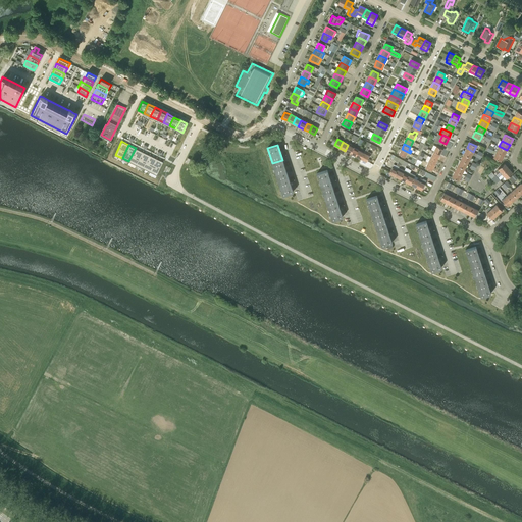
[(348,145),(345,151),(351,153),(354,147),(348,145)]
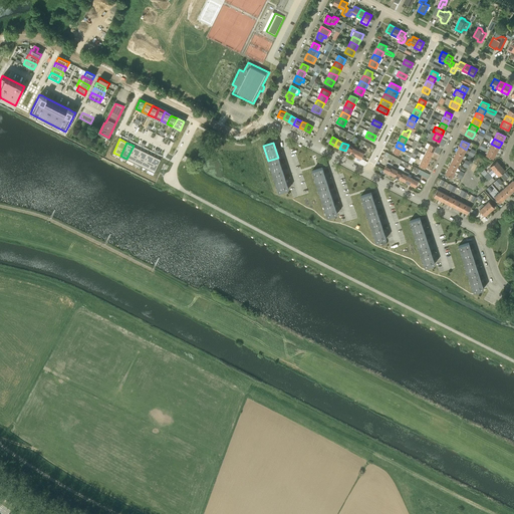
[(499,148),(491,144),(489,143),(487,146),(488,146),(486,149),(489,150),(496,154),(499,148)]
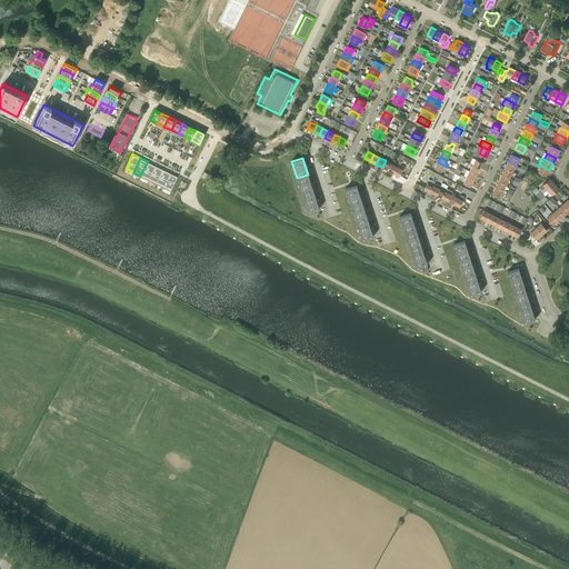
[(476,159),(472,166),(479,169),(482,162),(476,159)]
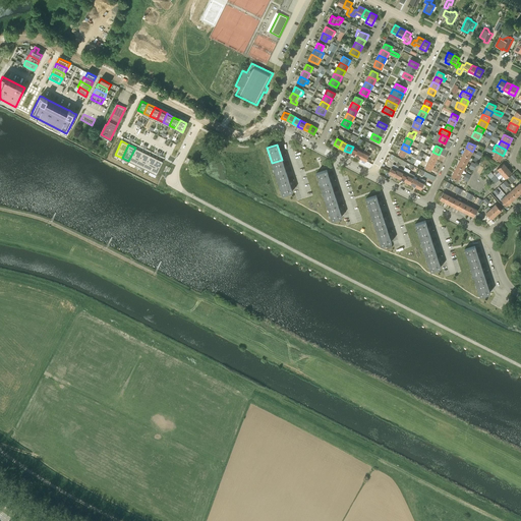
[(353,147),(350,153),(355,156),(358,150),(353,147)]
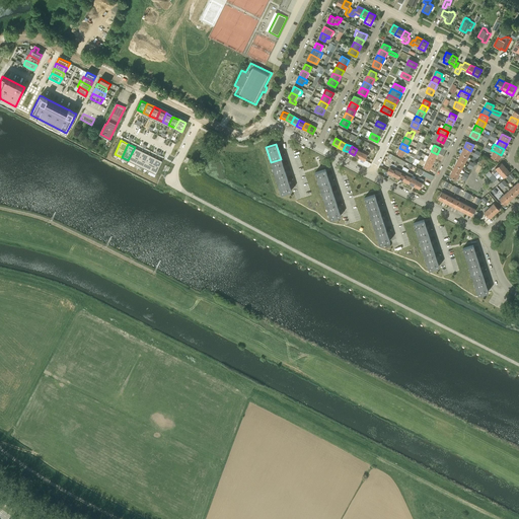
[(135,147),(128,160),(135,164),(142,151),(135,147)]
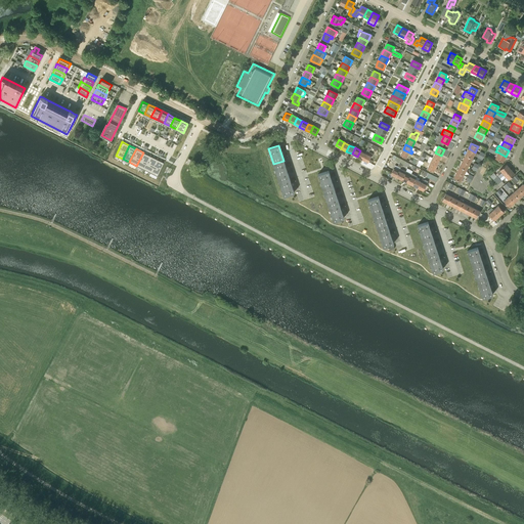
[(475,153),(469,148),(466,155),(473,158),(474,156),(477,157),(477,158),(482,160),(484,157),(479,155),(475,153)]
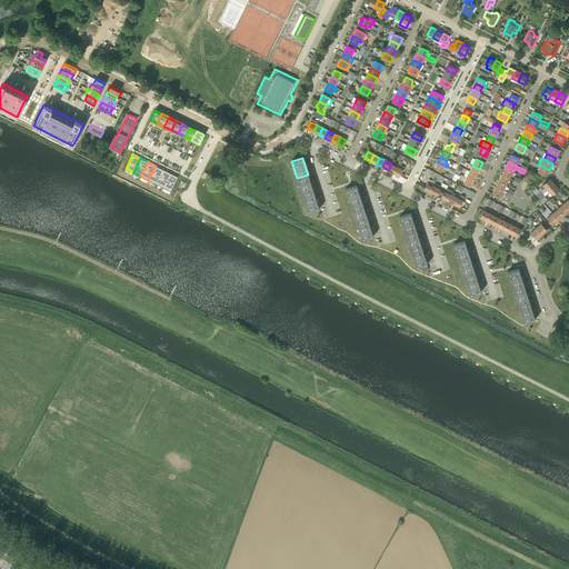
[(445,166),(438,162),(435,168),(441,171),(445,166)]
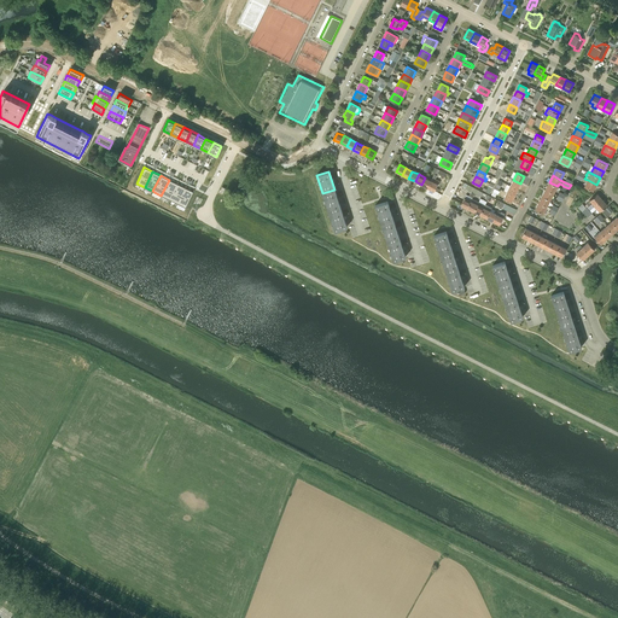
[(425,178),(421,185),(427,188),(431,181),(425,178)]
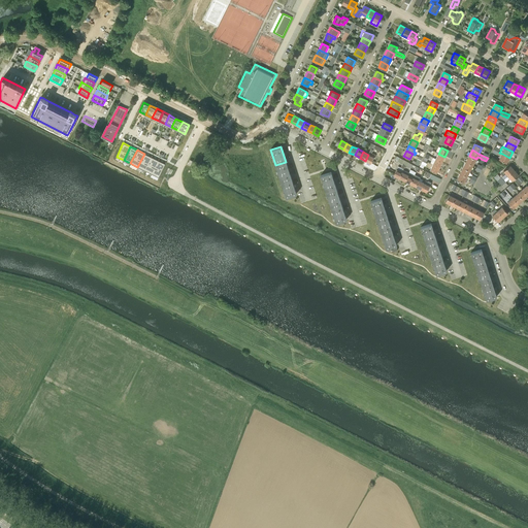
[(144,154),(137,167),(144,170),(151,157),(144,154)]
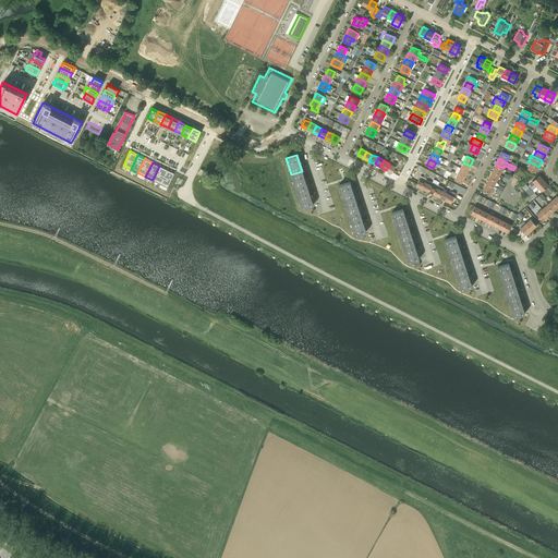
[(463,162),(461,168),(468,171),(470,166),(463,162)]
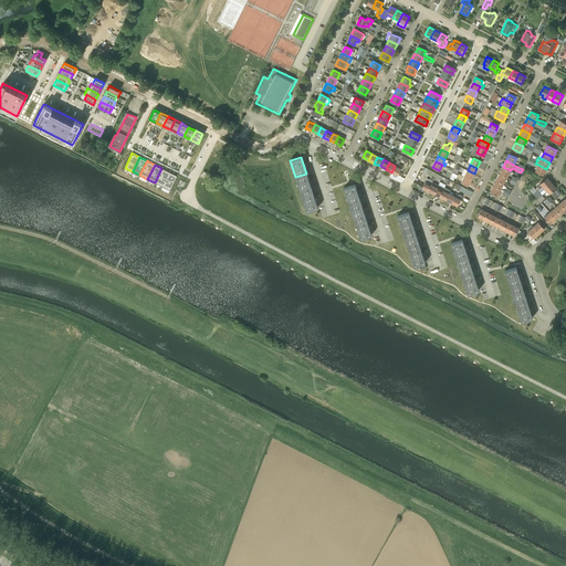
[(546,169),(538,165),(535,171),(543,175),(546,169)]
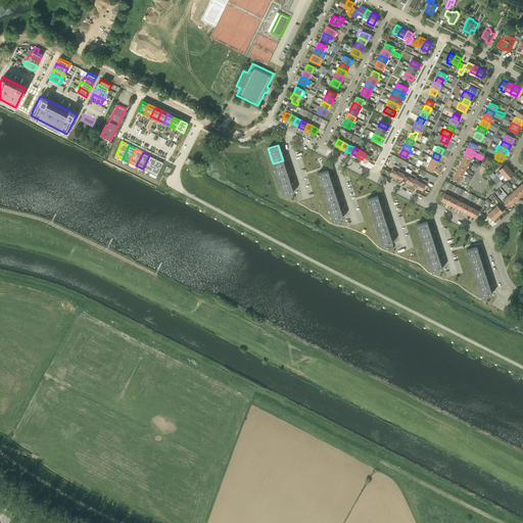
[(365,153),(362,159),(367,162),(371,156),(365,153)]
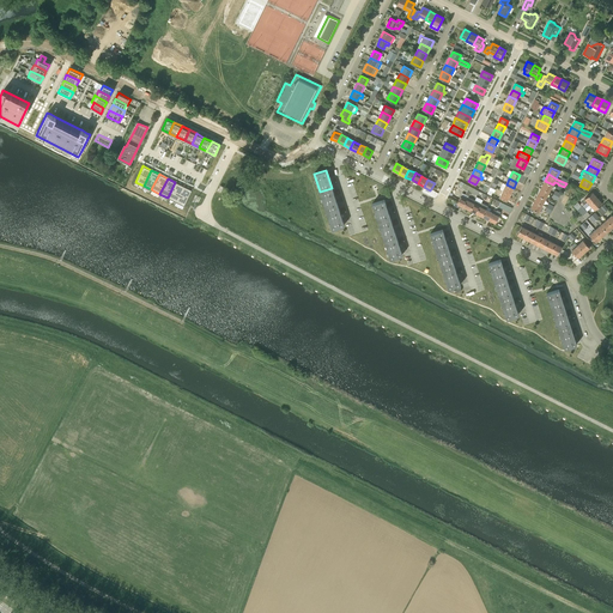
[(553,184),(545,181),(541,188),(550,192),(553,184)]
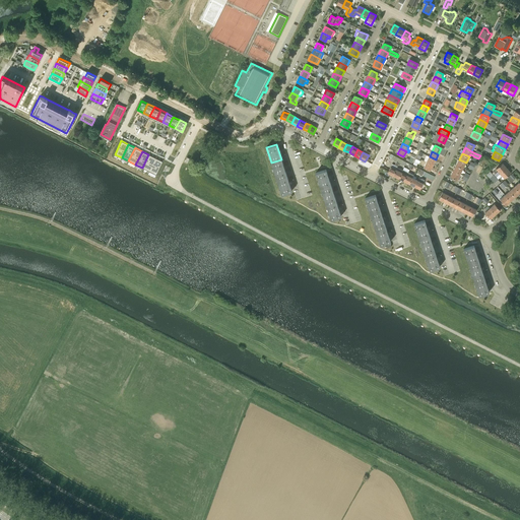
[(148,154),(142,168),(149,171),(155,157),(148,154)]
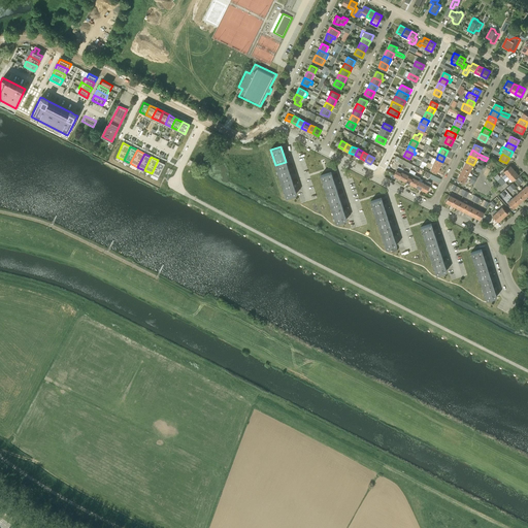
[(442,162),(436,159),(433,164),(439,167),(442,162)]
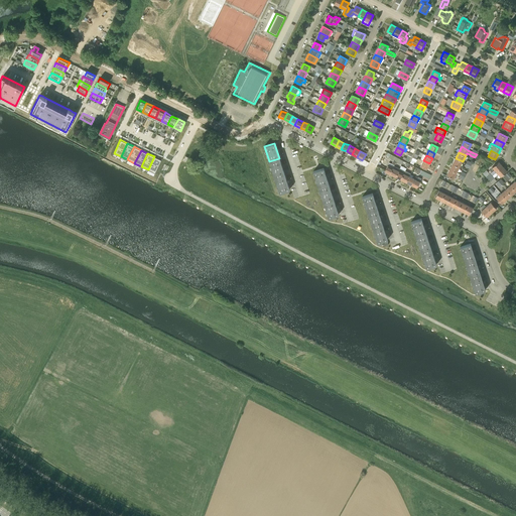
[(154,156),(148,169),(155,173),(161,160),(154,156)]
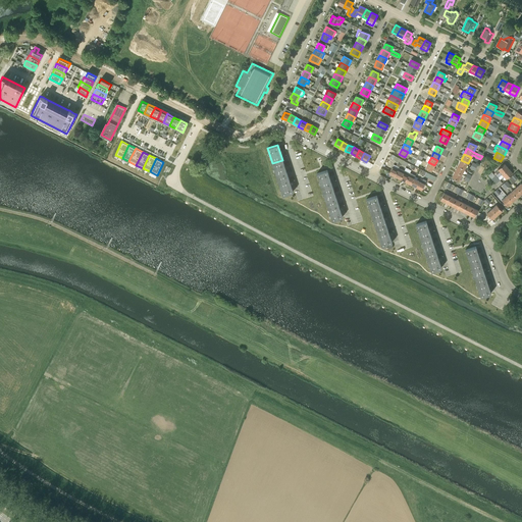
[(288,175),(282,160),(272,163),(277,179),(288,175)]
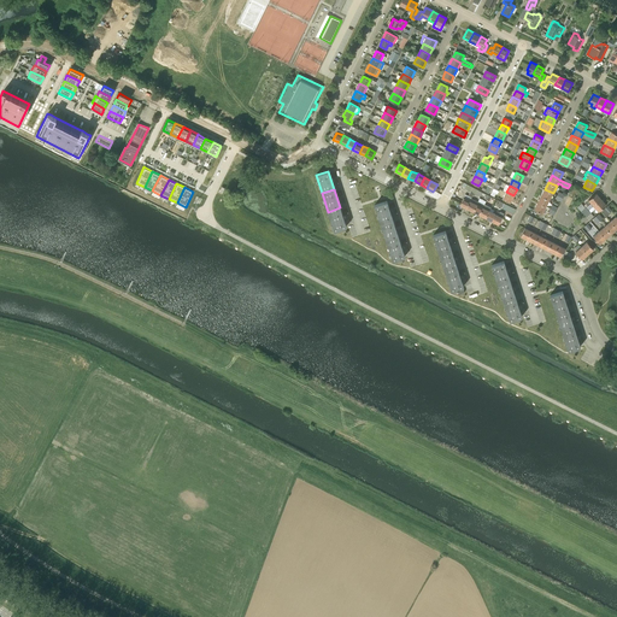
[(553,193),(545,189),(541,195),(550,200),(553,193)]
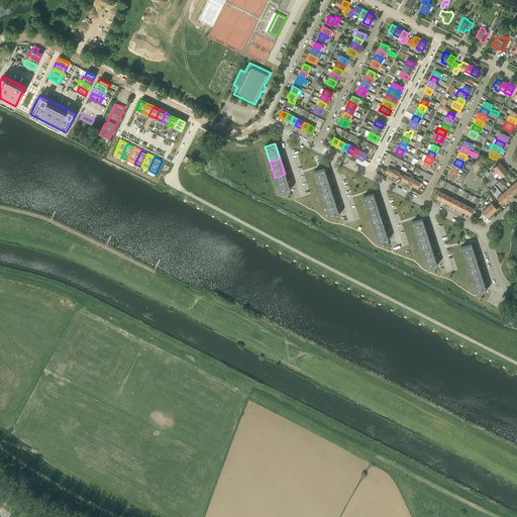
[(430,164),(424,161),(421,167),(427,170),(430,164)]
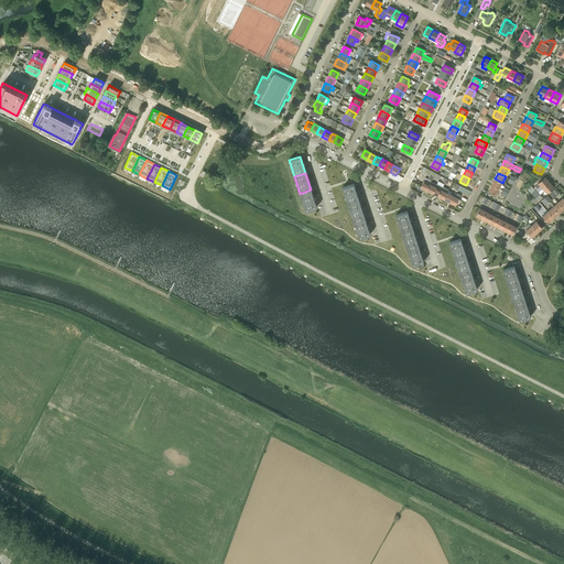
[(540,185),(542,188),(550,182),(544,176),(538,183),(540,185)]
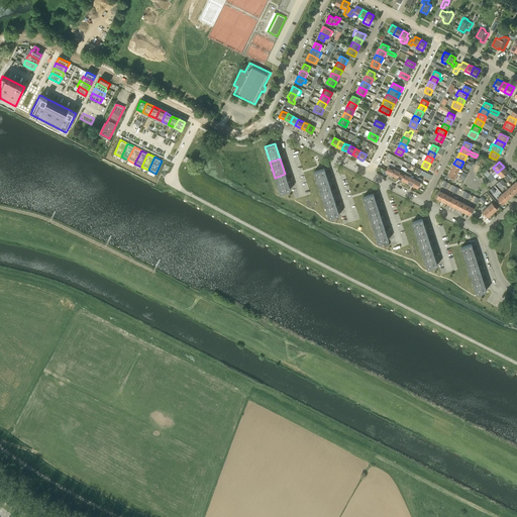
[(390,163),(387,169),(381,166),(380,168),(386,171),(386,172),(391,175),(395,167),(395,166),(390,163)]
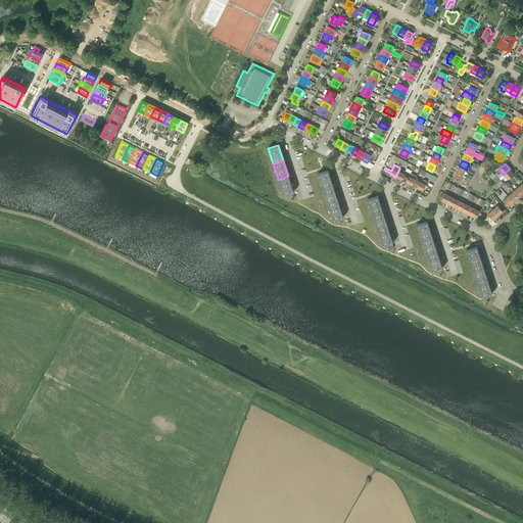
[(466,170),(459,165),(456,172),(463,175),(466,170)]
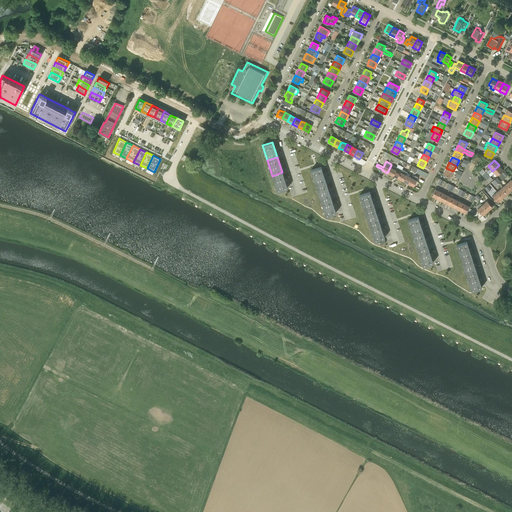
[(396,167),(391,165),(387,173),(392,175),(397,167),(396,167)]
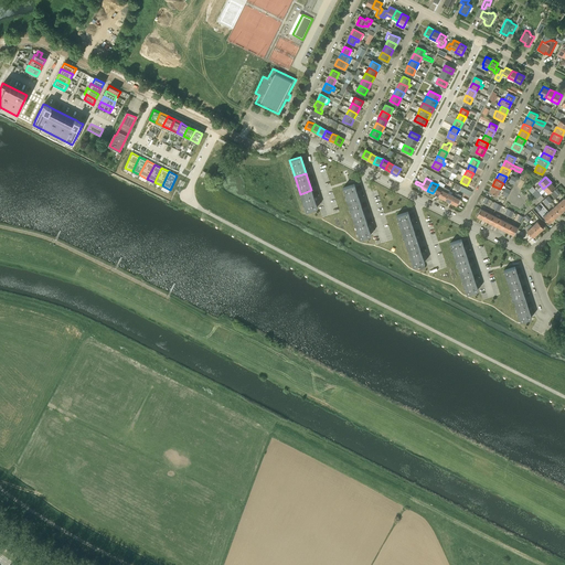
[(543,189),(548,193),(555,188),(551,182),(543,189)]
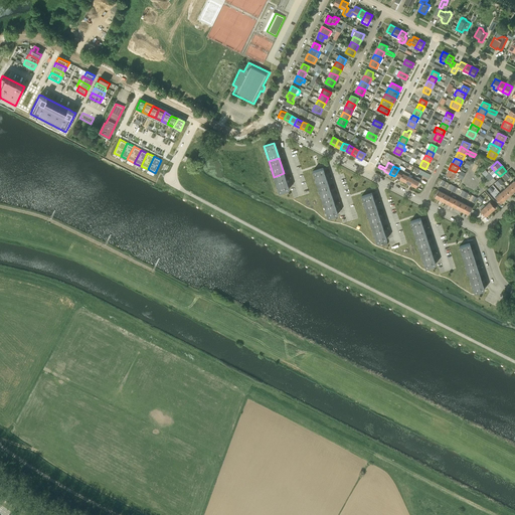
[(328,183),(325,175),(323,168),(313,171),(318,186),(328,183)]
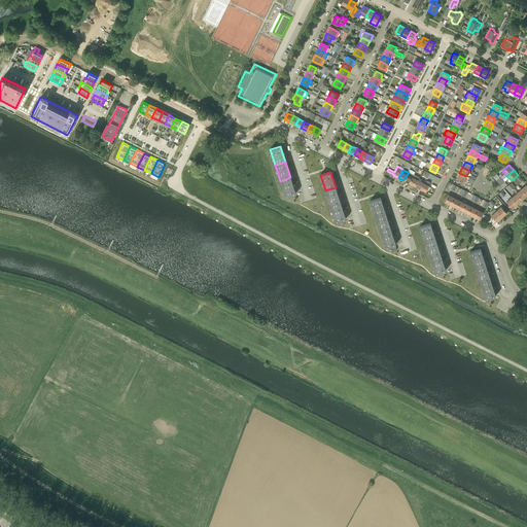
[(409,172),(403,180),(410,183),(413,177),(414,175),(411,173),(411,174),(409,172)]
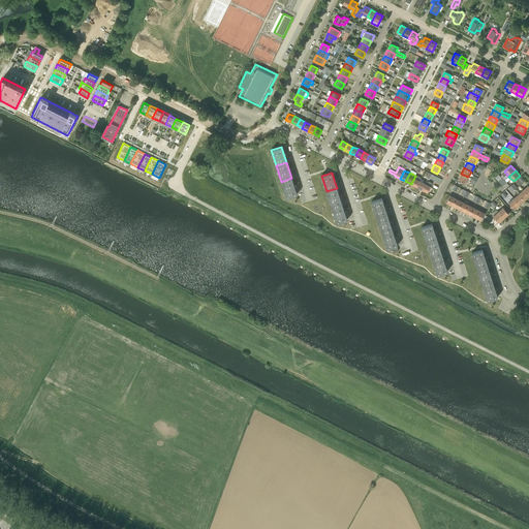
[(468,177),(461,174),(458,179),(465,183),(468,177)]
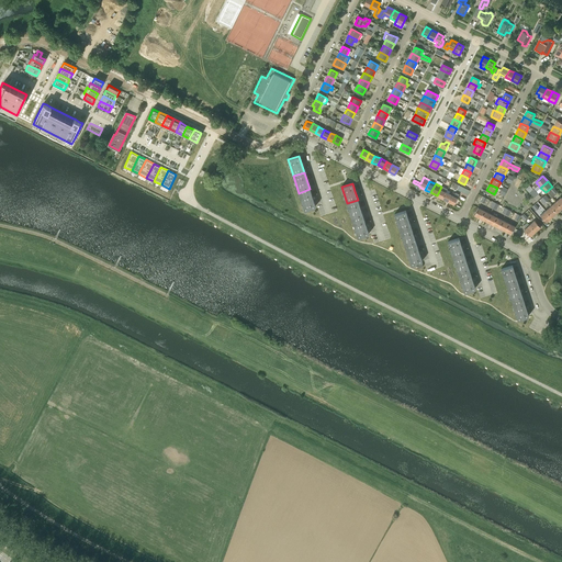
[(441,186),(441,187),(440,189),(437,195),(442,199),(446,192),(447,189),(441,186)]
